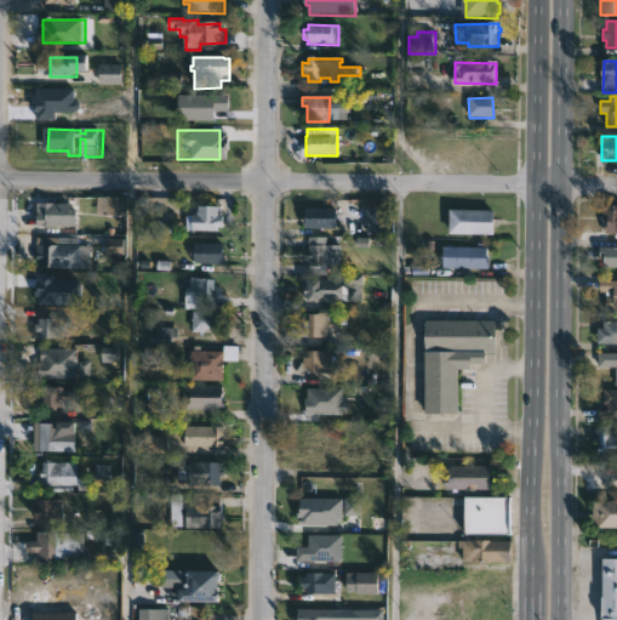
[(130,216),(102,216),(101,198),(130,198),(130,216)]
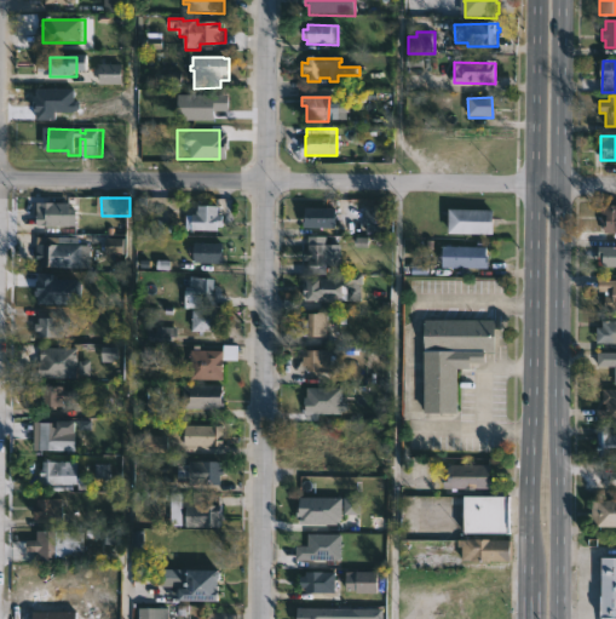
[(42,204),(78,205),(78,228),(41,227),(42,204)]
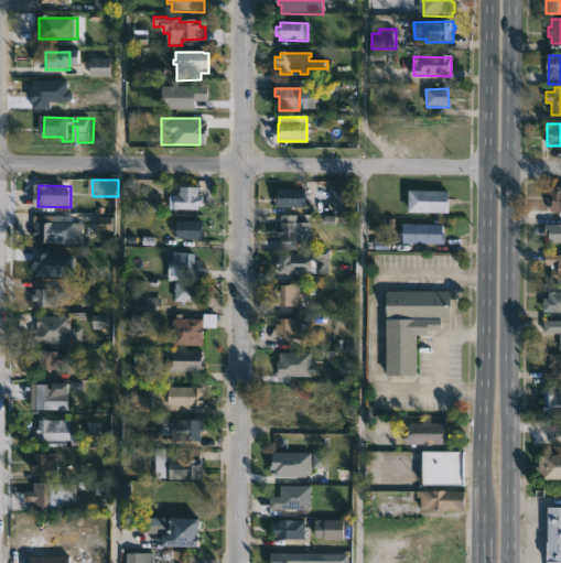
[(560,213),(546,213),(546,185),(560,185),(560,213)]
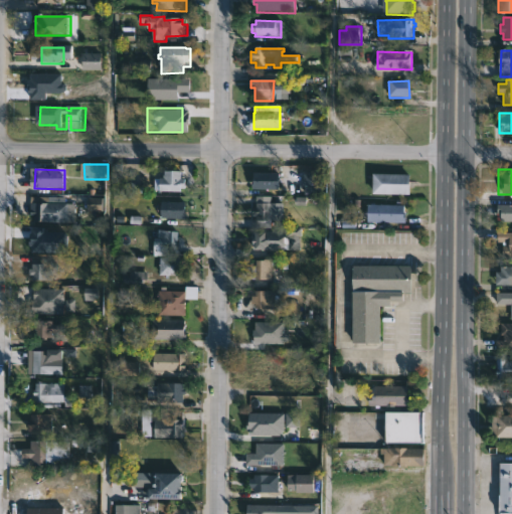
[(183,170),(183,179),(188,179),(188,188),(184,188),(184,191),(161,191),(160,181),(162,181),(162,177),(165,177),(167,170),(183,170)]
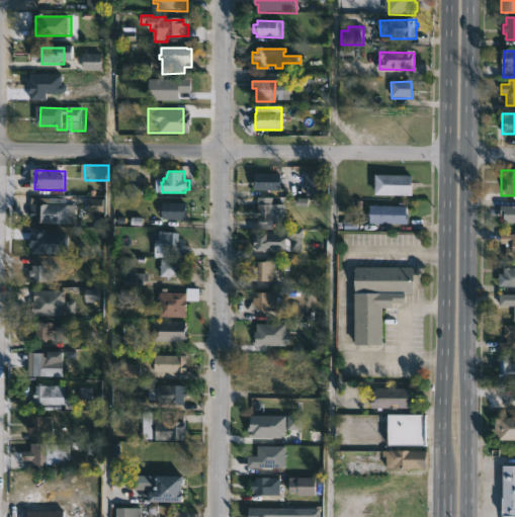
[(280,173),(280,191),(253,190),(253,173),(280,173)]
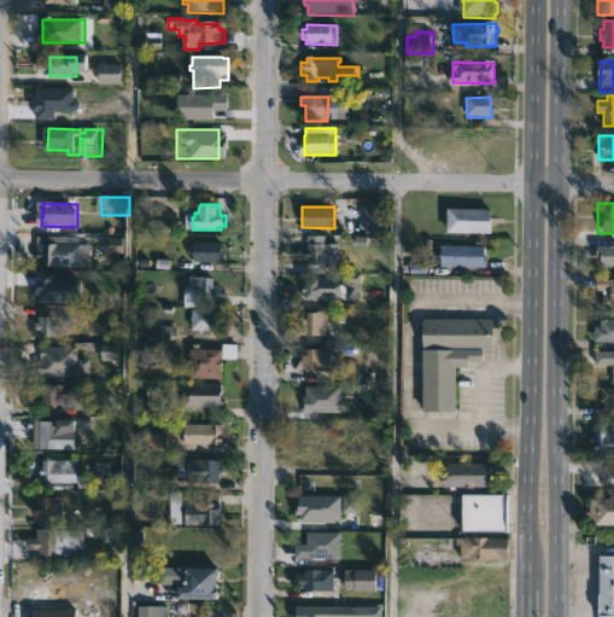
[(381,209),(380,226),(375,226),(375,234),(357,233),(357,223),(364,223),(364,220),(358,220),(360,208),(381,209)]
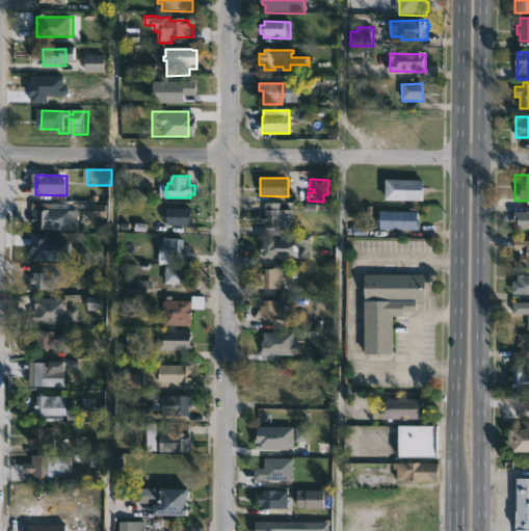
[(423,180),(422,200),(386,198),(386,179),(423,180)]
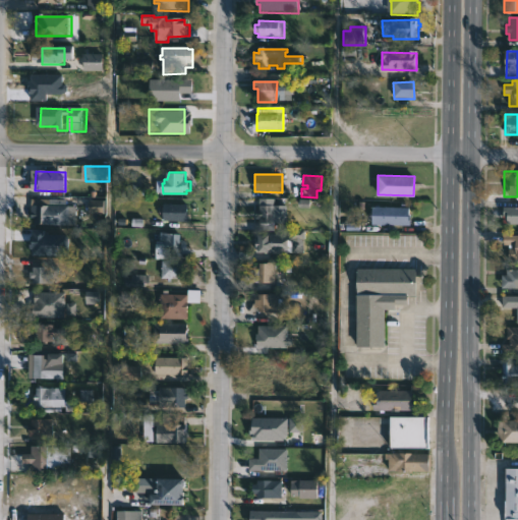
[(275,200),(274,231),(259,230),(259,218),(254,218),(255,209),(259,209),(260,198),(275,198),(275,200)]
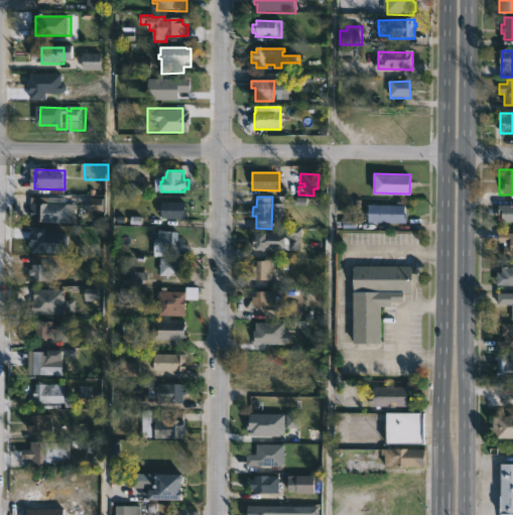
[(36,199),(70,201),(69,225),(34,223),(36,199)]
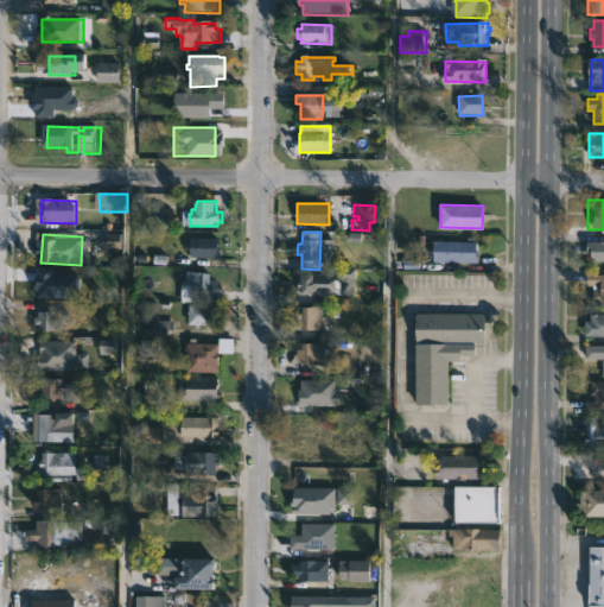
[(223,259),(195,258),(196,238),(224,239),(223,259)]
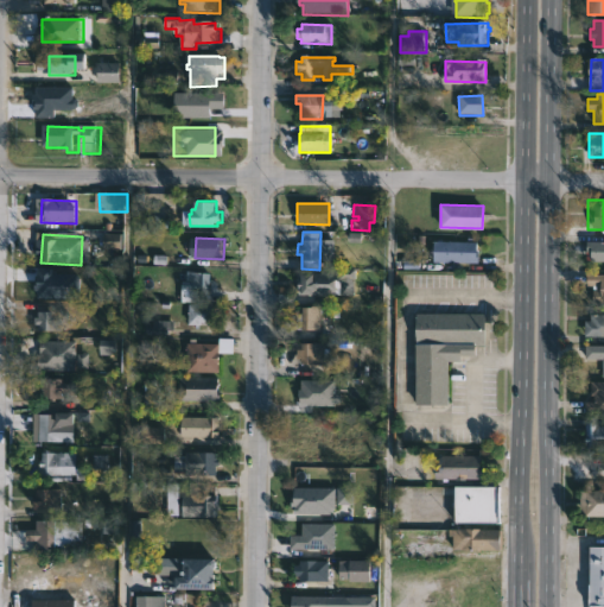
[(603,263),(592,263),(592,247),(587,247),(587,241),(603,240),(603,263)]
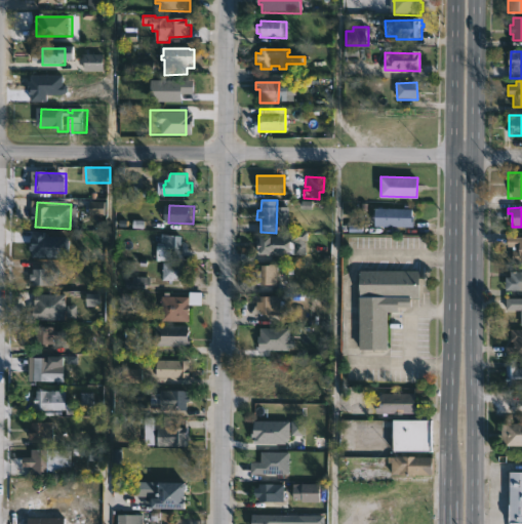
[(411,227),(374,226),(374,208),(411,208),(411,227)]
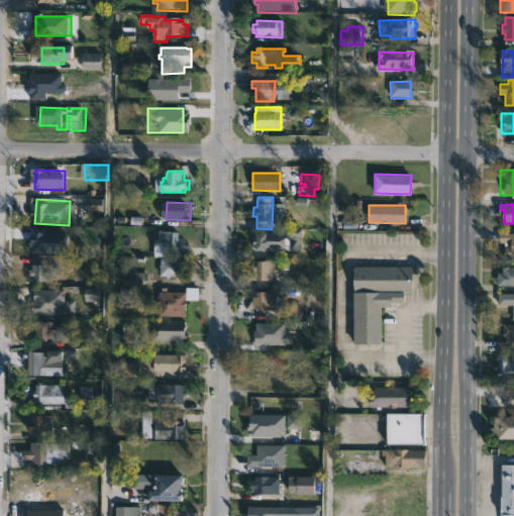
[(180,238),(179,248),(155,246),(156,238),(163,239),(164,231),(180,232),(180,238)]
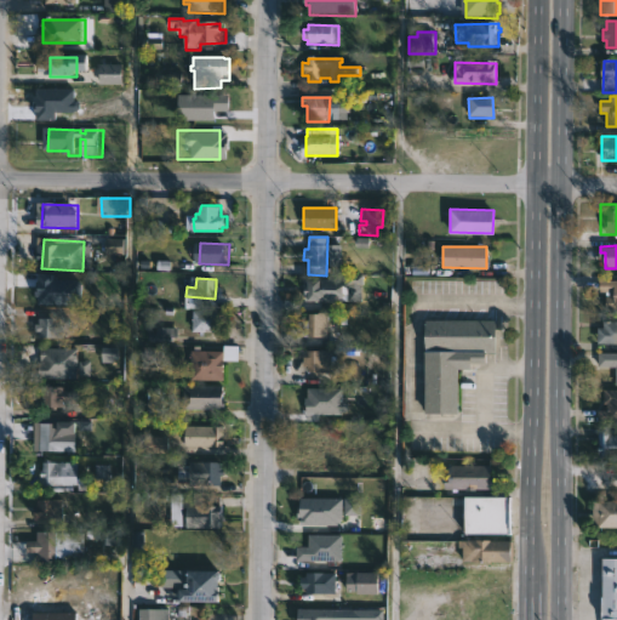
[(344,301),(303,301),(303,278),(344,278),(344,301)]
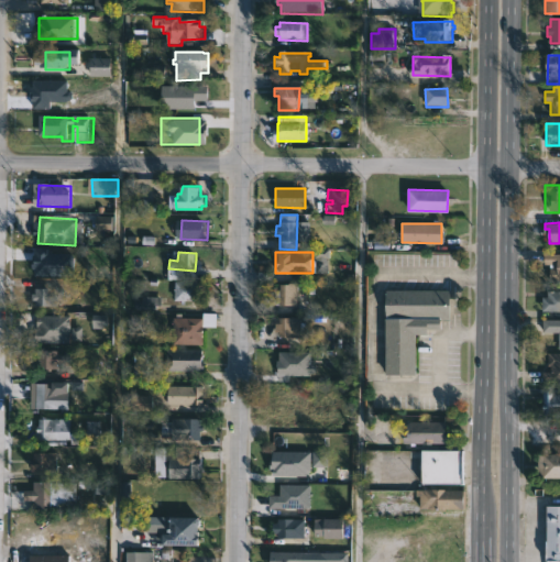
[(559,282),(552,282),(552,265),(544,265),(544,254),(559,254),(559,282)]
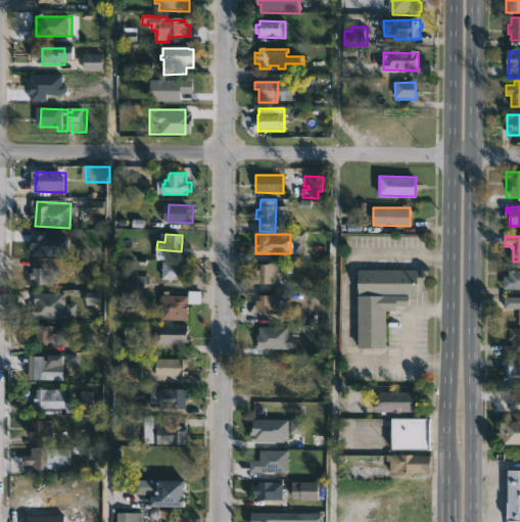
[(185,280),(163,280),(164,262),(186,263),(185,280)]
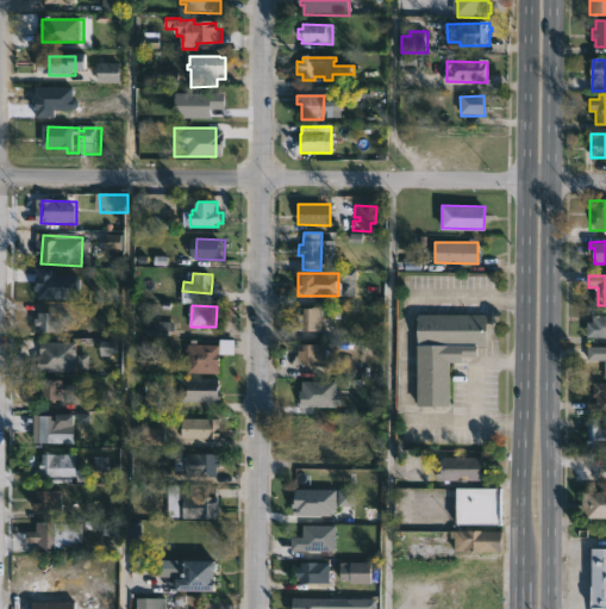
[(323,306),(322,309),(325,309),(323,318),(332,318),(331,331),(298,331),(298,315),(303,315),(303,308),(323,306)]
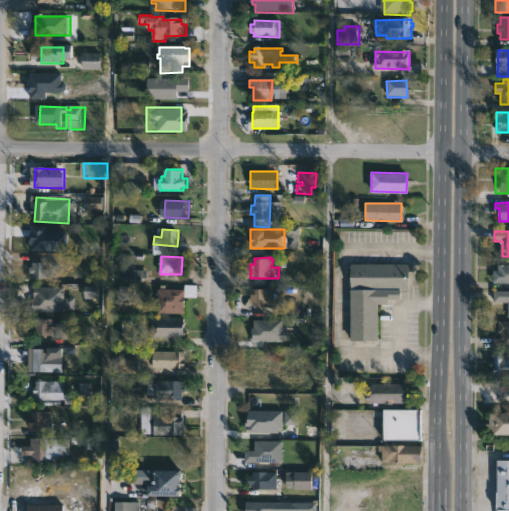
[(62,262),(61,277),(47,277),(47,280),(32,280),(33,266),(36,266),(36,261),(62,262)]
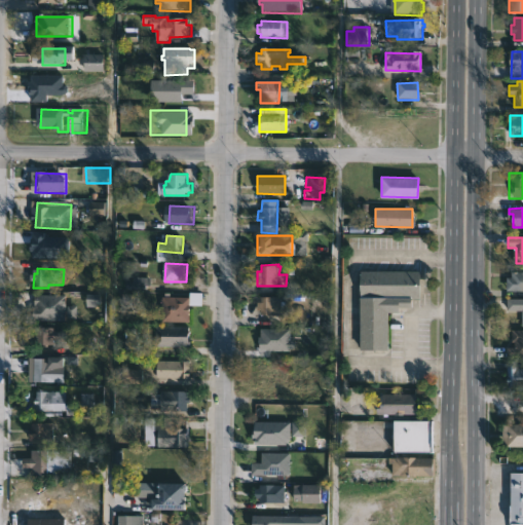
[(387,350),(358,350),(359,298),(360,298),(361,271),(420,271),(420,299),(411,299),(411,307),(399,307),(399,311),(387,311),(387,350)]
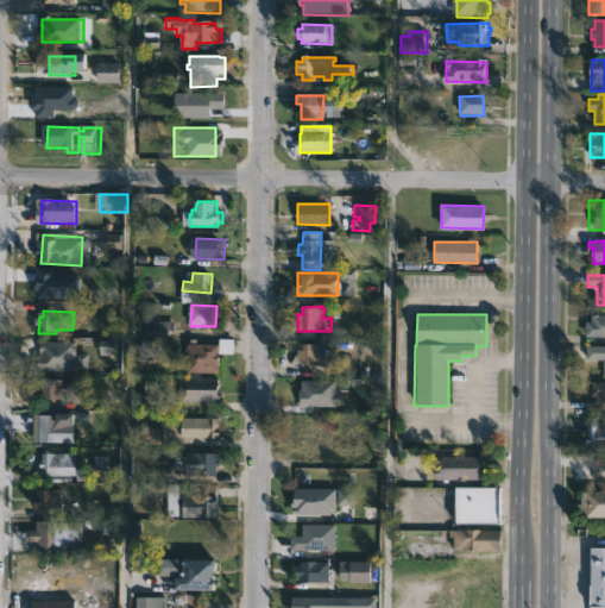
[(604,337),(586,337),(586,321),(591,321),(591,314),(604,314),(604,337)]
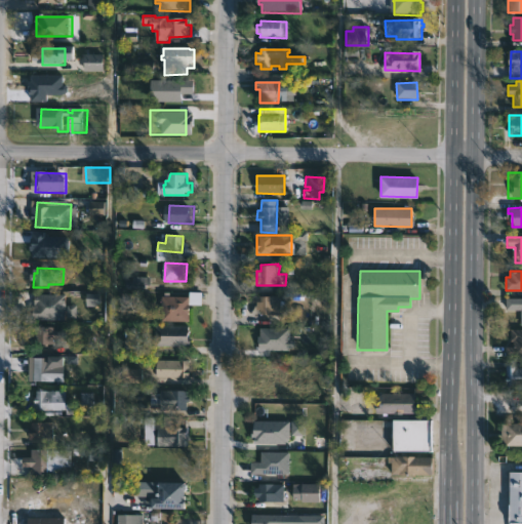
[(203,292),(203,306),(191,306),(191,322),(164,321),(164,320),(163,320),(163,296),(166,296),(166,292),(171,292),(171,296),(191,296),(191,292),(203,292)]
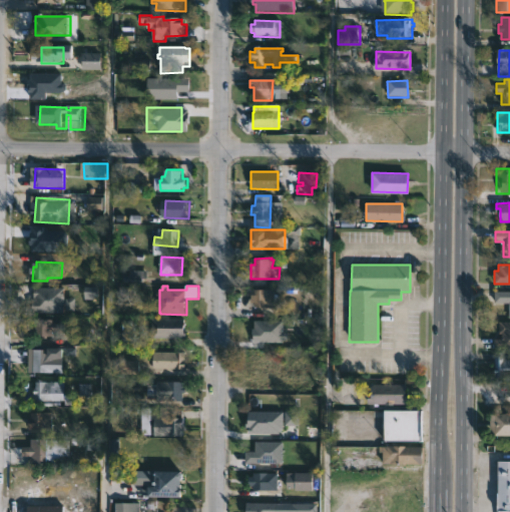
[(76,299),(76,312),(65,312),(65,314),(32,313),(34,288),(65,289),(65,299),(76,299)]
